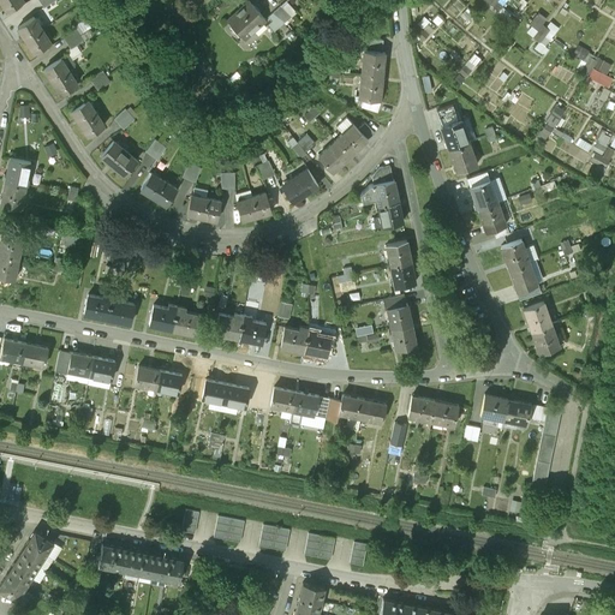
[(23,0),(0,0),(7,11),(23,0)]
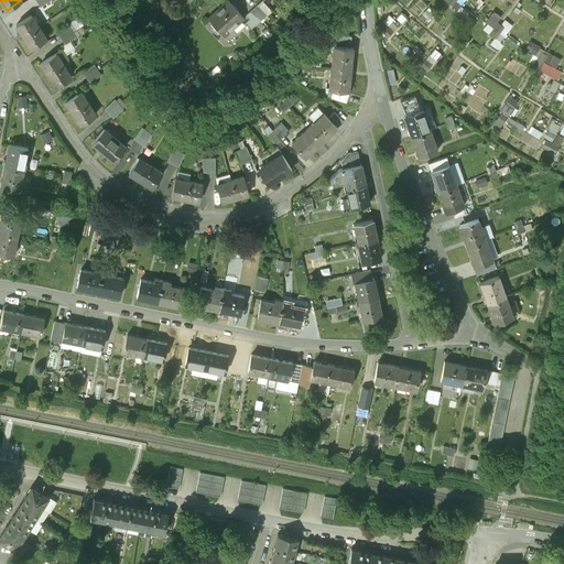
[(229,1),(209,19),(225,35),(245,18),(229,1)]
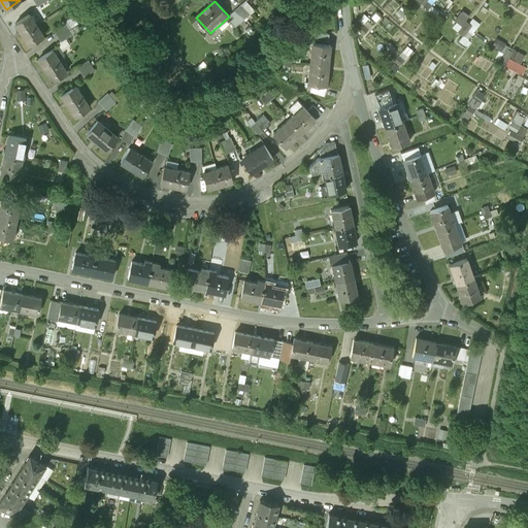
[(250,14),(241,5),(236,9),(244,19),(250,14)]
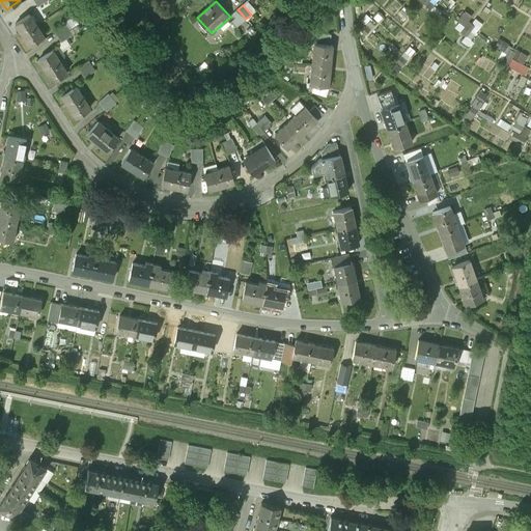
[(246,19),(238,9),(232,15),(241,24),(246,19)]
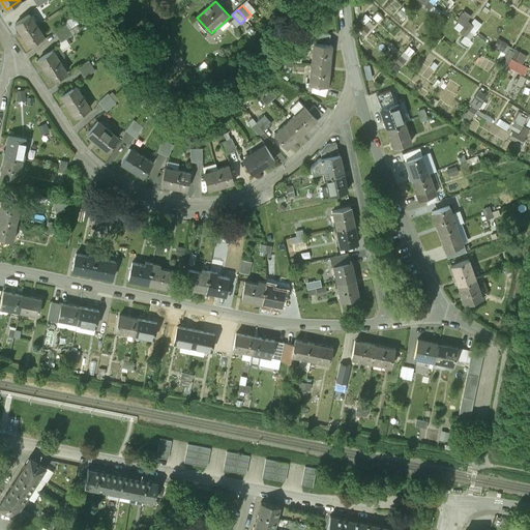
[(45,37),(30,15),(16,24),(30,47),(45,37)]
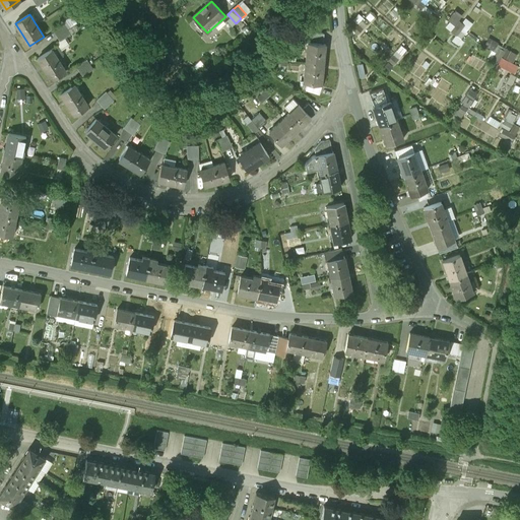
[(363,29),(352,20),(347,25),(358,35),(363,29)]
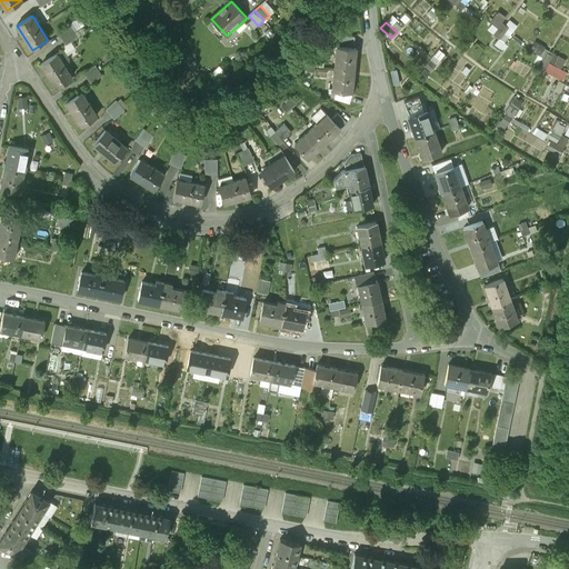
[(501,22),(492,35),(498,39),(507,27),(501,22)]
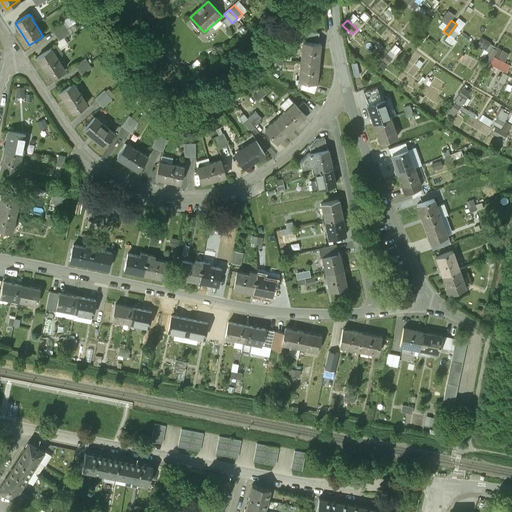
[(63,24),(54,30),(57,35),(66,29),(63,24)]
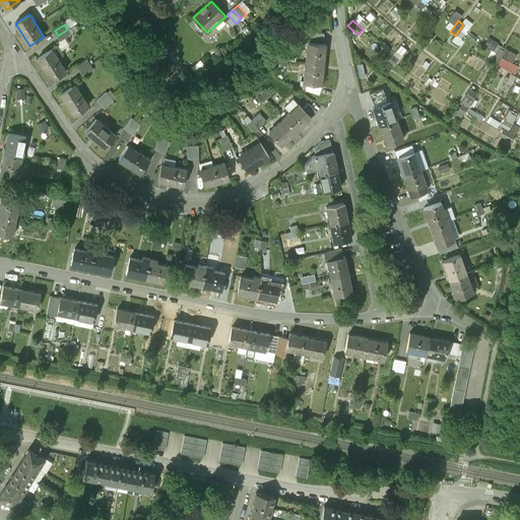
[(67,29),(58,36),(61,41),(70,35),(67,29)]
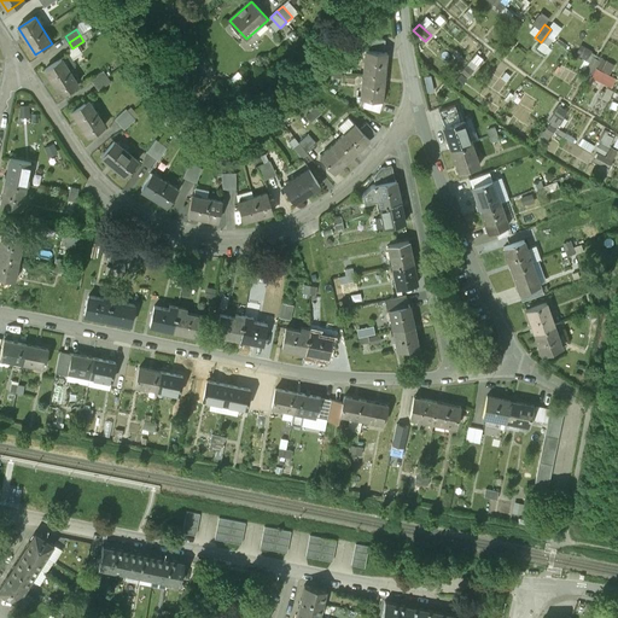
[(386,41),(372,40),(371,48),(385,50),(386,41)]
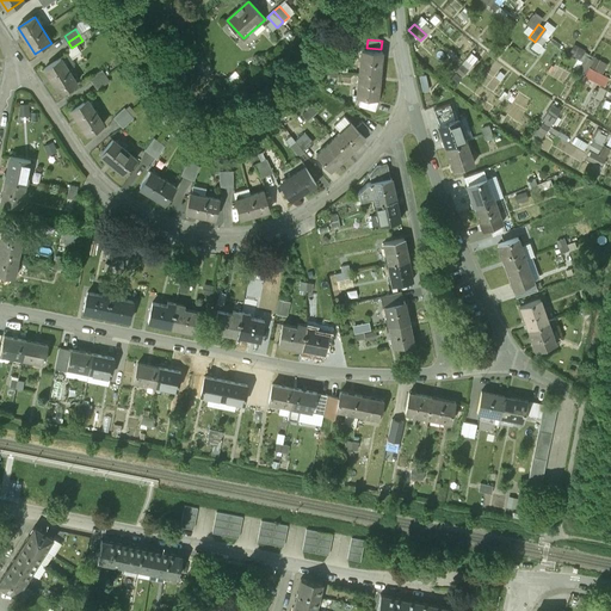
[(384,53),(363,50),(359,74),(381,76),(384,53)]
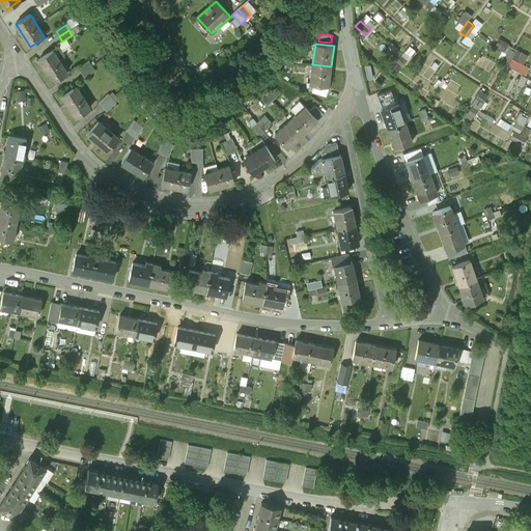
[(408,59),(417,49),(412,45),(402,55),(408,59)]
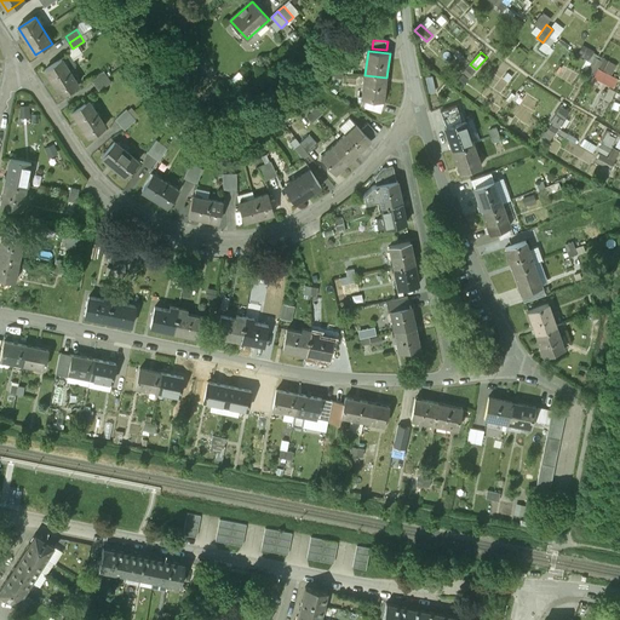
[(601,59),(593,56),(585,70),(592,74),(601,59)]
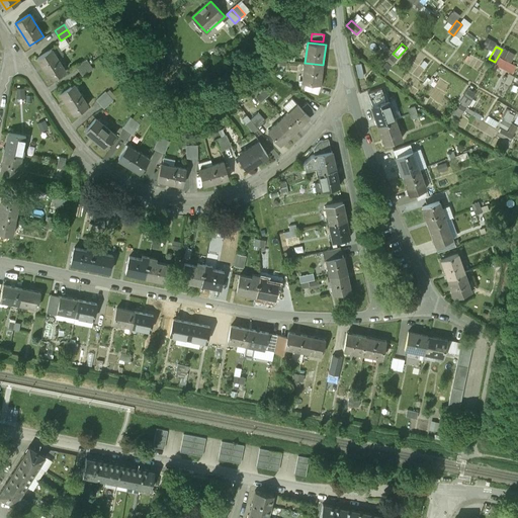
[(52,50),(38,59),(52,80),(66,71),(52,50)]
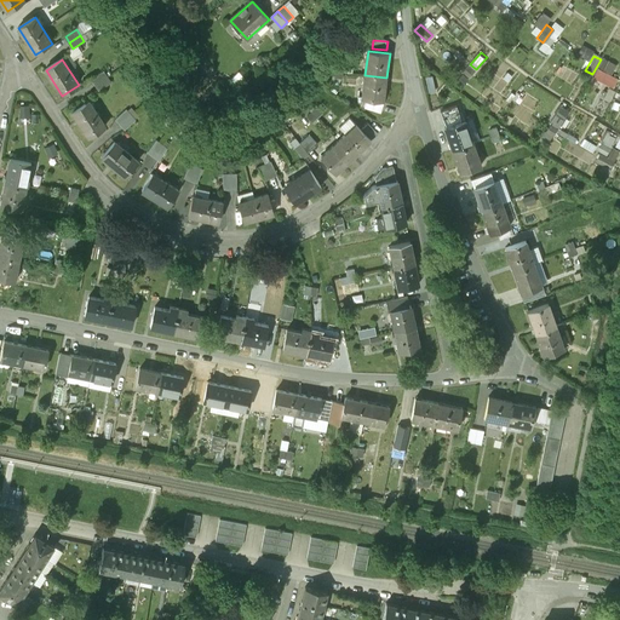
[(466,65),(460,72),(466,76),(472,70),(466,65)]
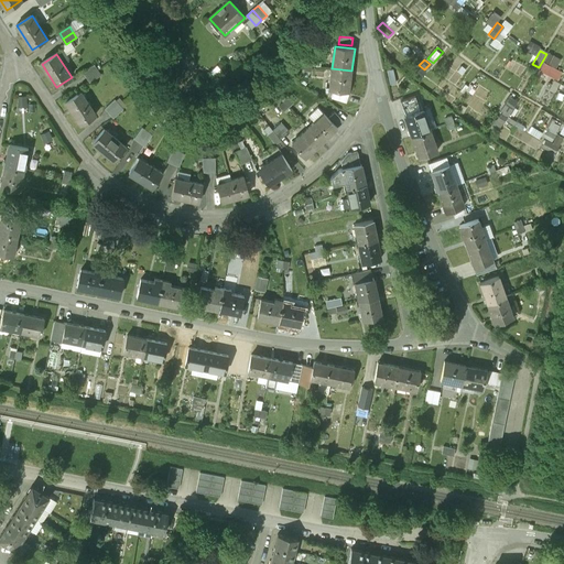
[(95,65),(84,72),(87,77),(98,71),(95,65)]
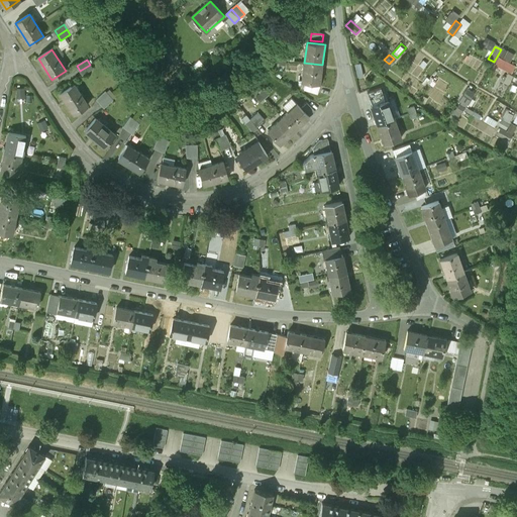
[(322,65),(304,63),(302,82),(306,83),(320,84),(322,65)]
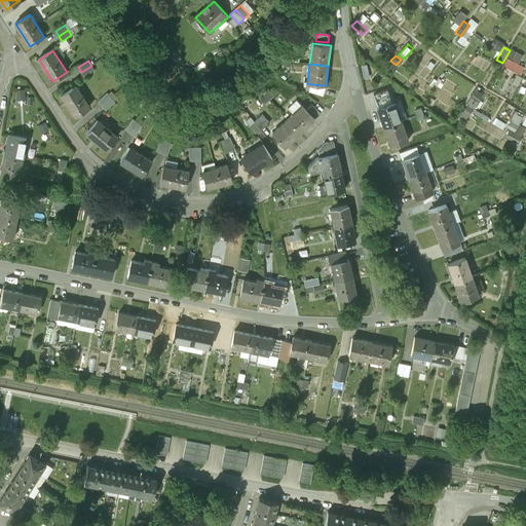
[(91,66),(81,72),(84,77),(95,71),(91,66)]
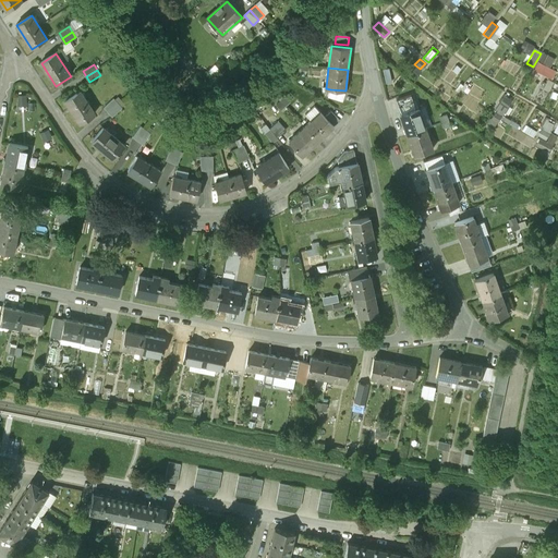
[(346,91),(330,89),(328,96),(342,100),(346,91)]
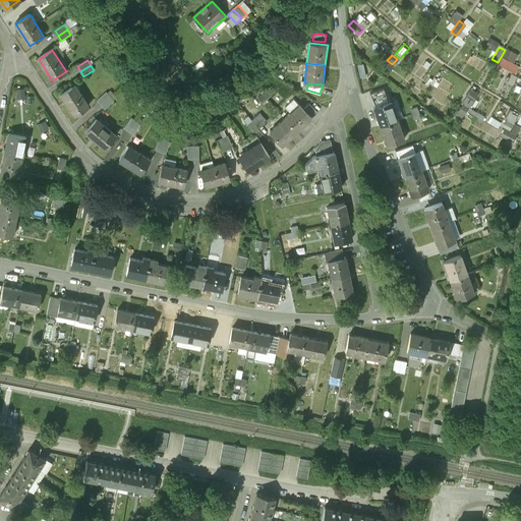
[(75,84),(61,94),(74,115),(89,106),(75,84)]
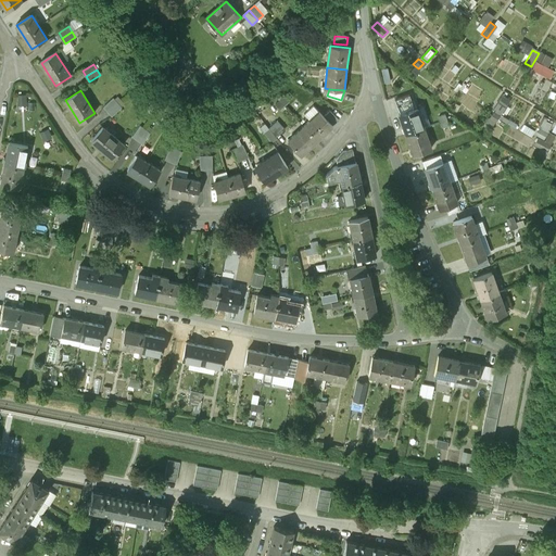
[(289,102),(285,98),(280,102),(285,106),(289,102)]
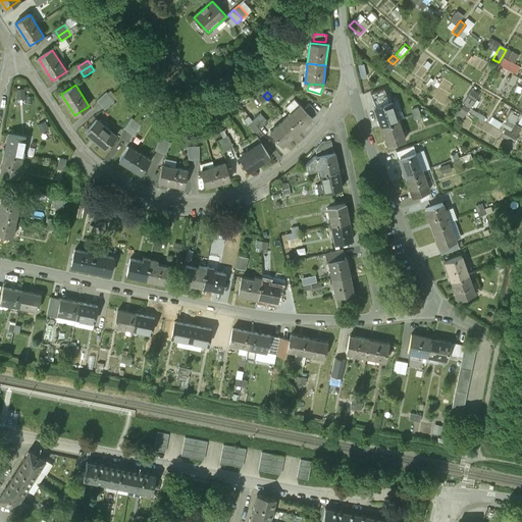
[(106,93),(98,101),(102,105),(110,98),(106,93)]
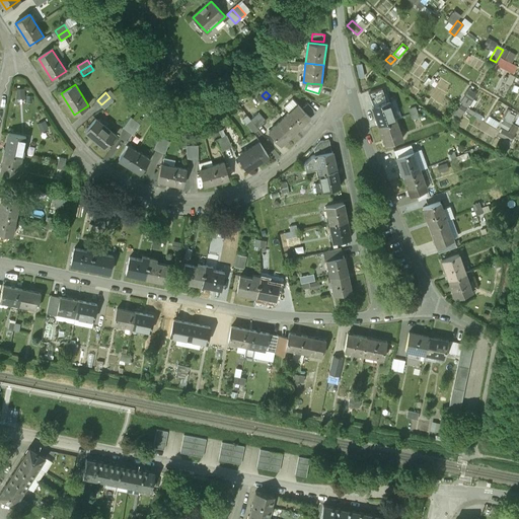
[(262,95),(257,98),(262,103),(266,99),(262,95)]
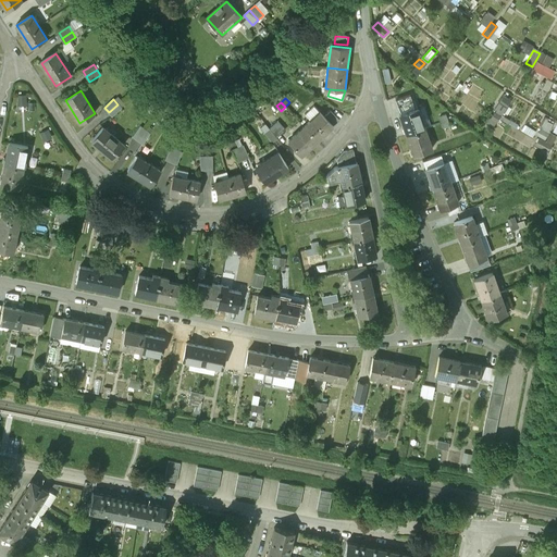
[(118,104),(109,112),(113,116),(122,109),(118,104)]
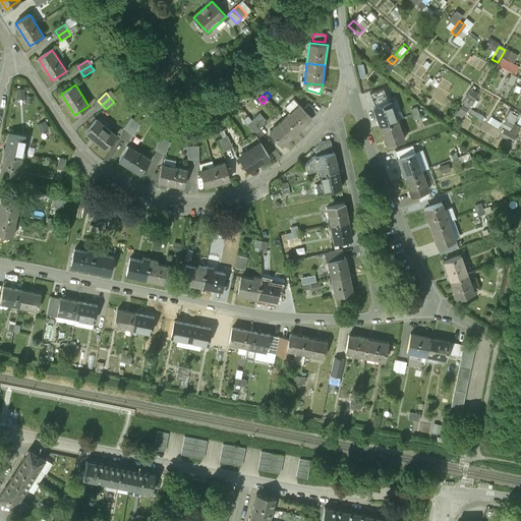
[(389,101),(371,108),(378,126),(395,120),(389,101)]
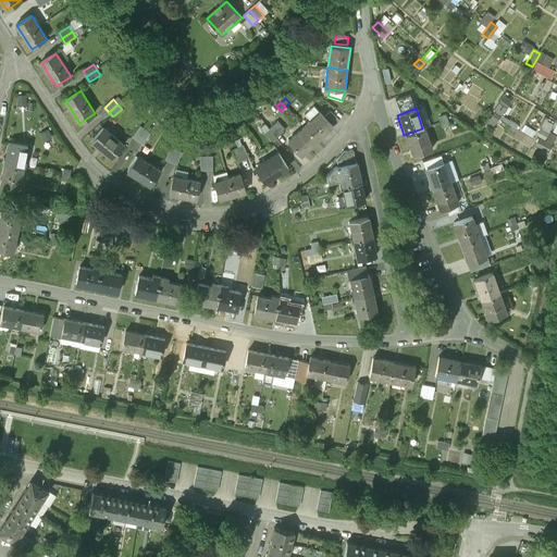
[(339,121),(331,112),(326,116),(335,125),(339,121)]
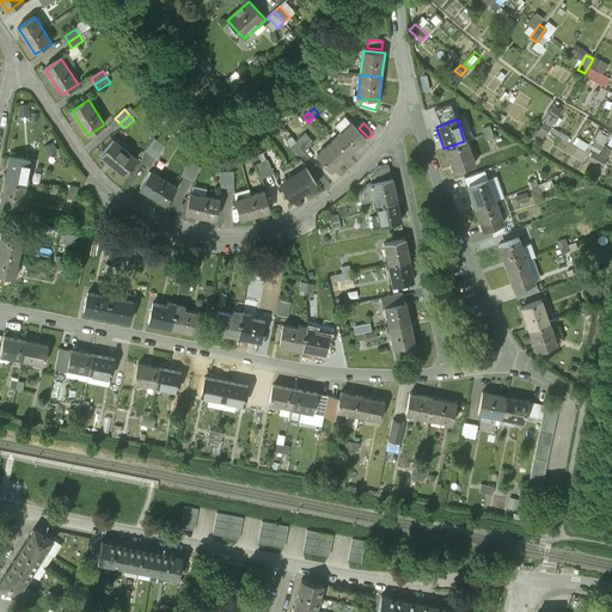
[(549,127),(542,123),(537,130),(544,134),(549,127)]
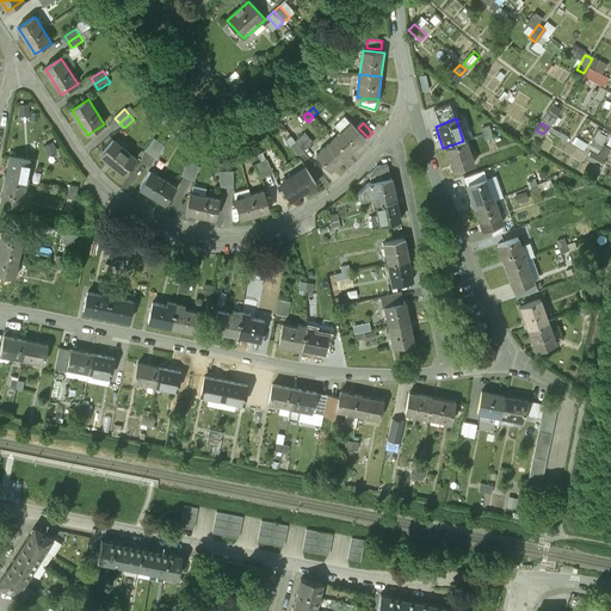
[(352,124),(334,141),(349,155),(365,140),(352,124)]
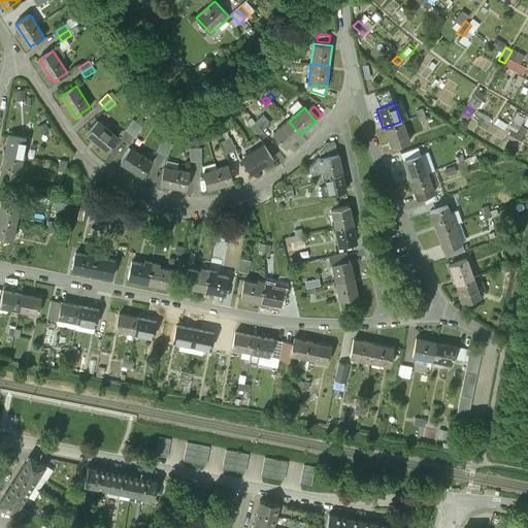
[(513,108),(504,124),(518,131),(526,114),(513,108)]
